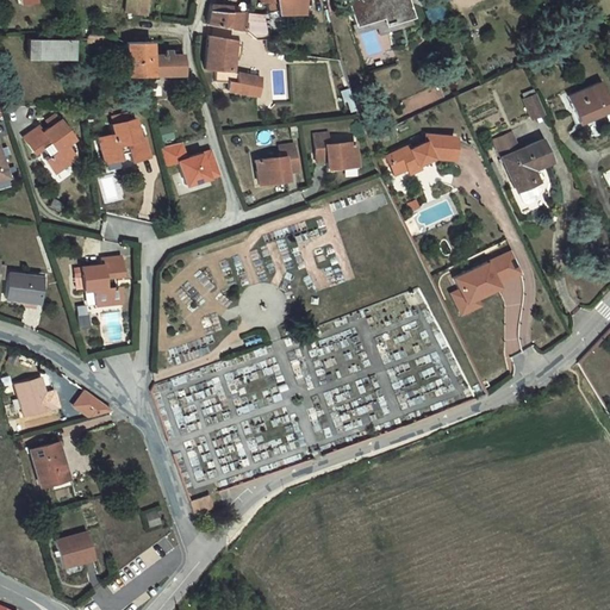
[(149,17),(150,0),(124,0),(123,14),(149,17)]
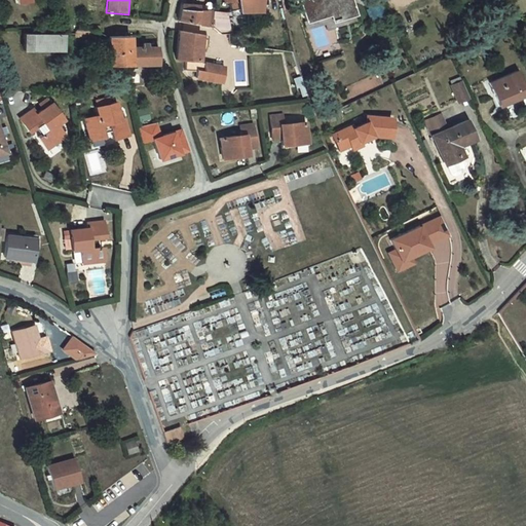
[(236,0),(237,7),(268,8),(267,0),(236,0)]
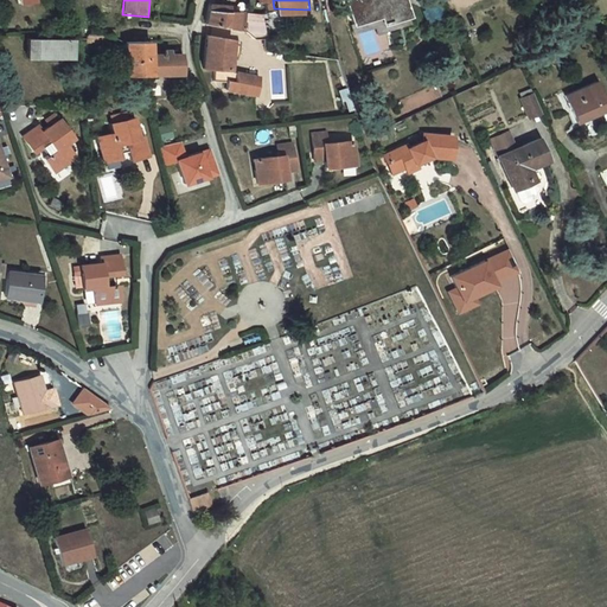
[(384,17),(387,25),(413,18),(406,0),(347,0),(356,25),(384,17)]
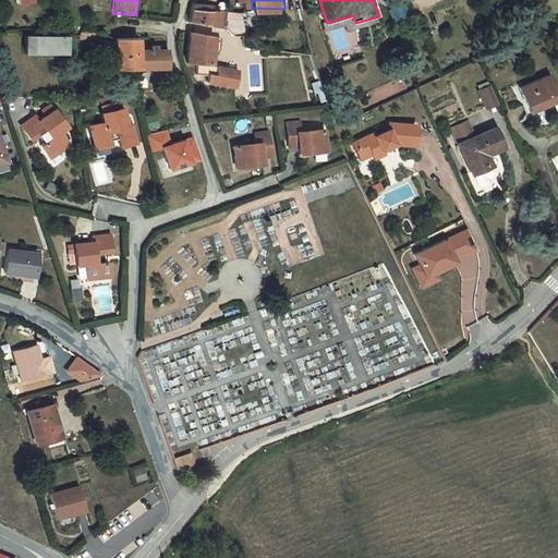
[(216,9),(196,8),(193,25),(229,29),(230,15),(216,13),(216,9)]
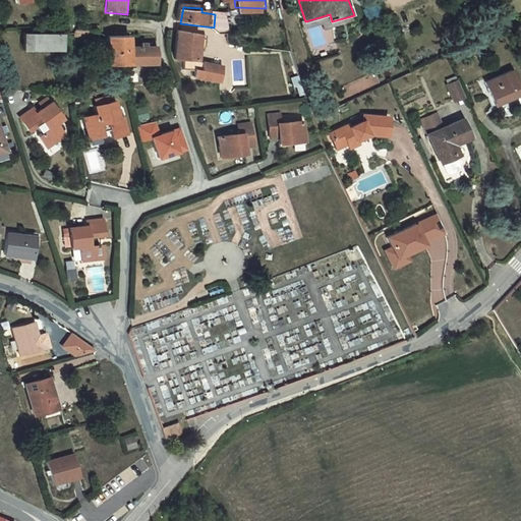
[(216,32),(227,34),(229,16),(215,14),(214,27),(216,32)]
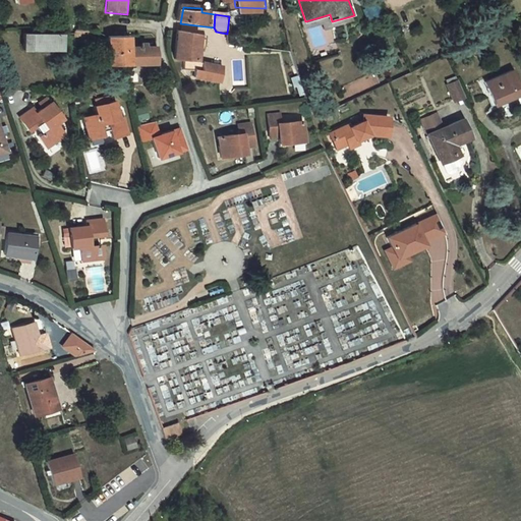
[(307,30),(310,29),(323,25),(325,32),(334,29),(332,21),(330,14),(305,21),(307,30)]
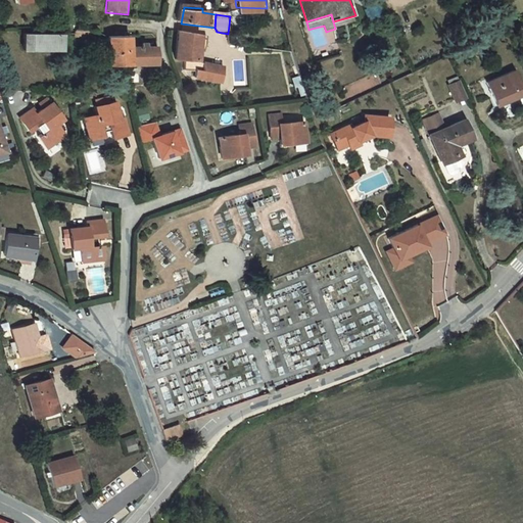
[(128,36),(113,35),(114,64),(128,63),(128,36)]
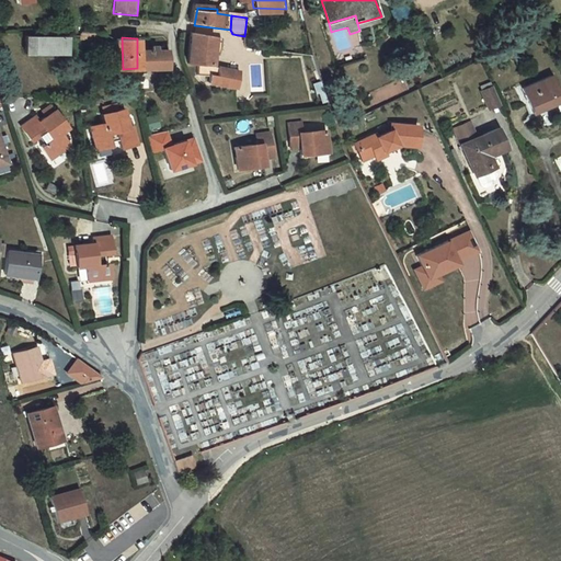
[(169,69),(170,52),(145,53),(145,39),(137,38),(137,68),(169,69)]
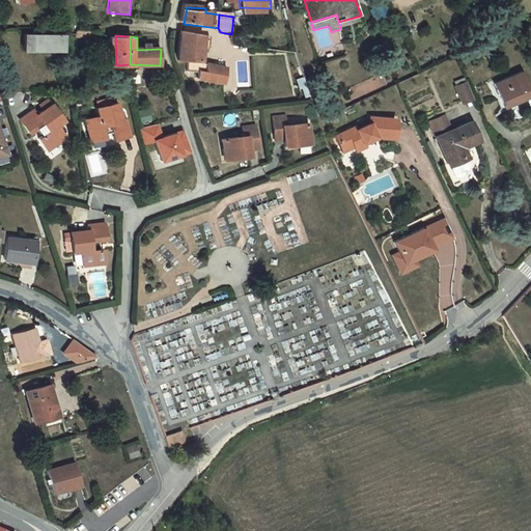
[(66,38),(28,38),(28,55),(66,55),(66,38)]
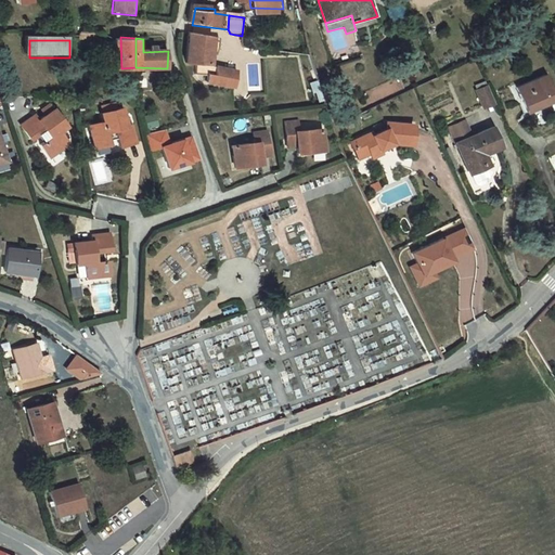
[(207,71),(192,69),(191,81),(204,82),(204,86),(235,89),(237,74),(211,71),(213,61),(215,61),(217,44),(190,42),(188,56),(208,59),(207,71)]
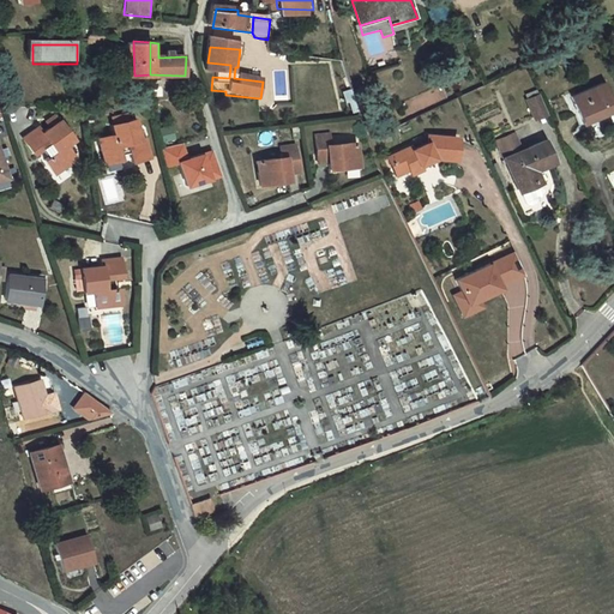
[(206,77),(212,77),(229,78),(230,65),(208,62),(206,77)]
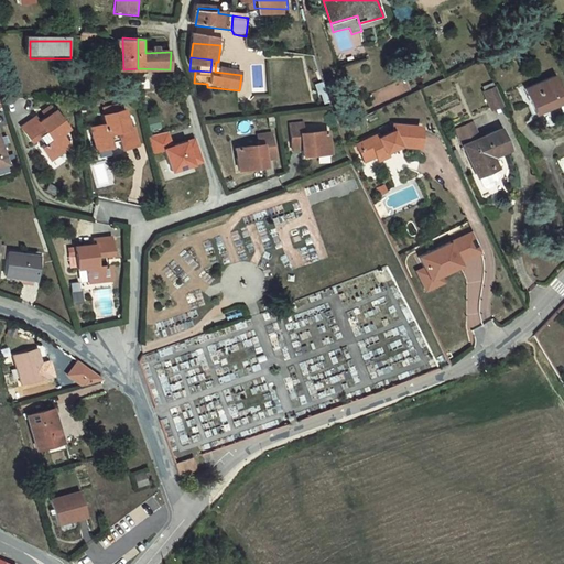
[(480,89),(488,110),(500,106),(492,85),(480,89)]
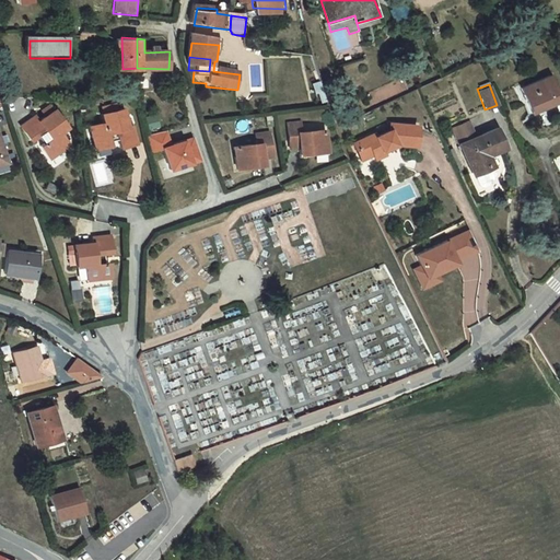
[(559,97),(557,90),(527,103),(538,128),(559,117),(559,97)]
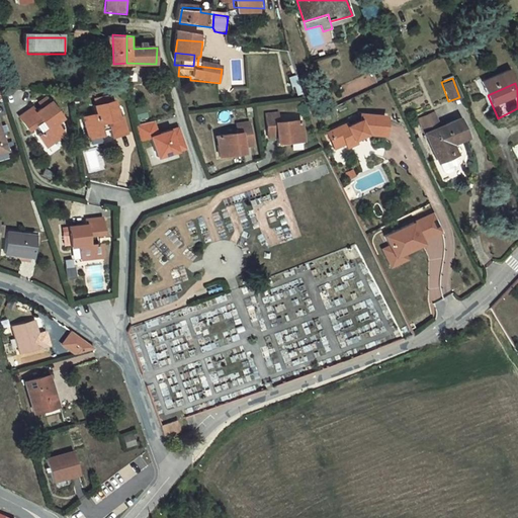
[(66,120),(53,102),(38,112),(34,107),(21,115),(30,128),(35,125),(37,127),(38,128),(41,130),(45,132),(46,135),(41,138),(49,148),(67,136),(60,125),(66,120)]
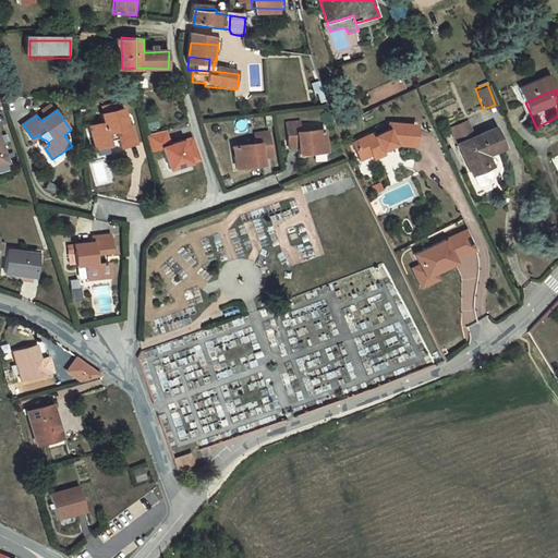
[(131,129),(124,111),(104,117),(106,125),(93,130),(99,153),(113,148),(112,145),(122,142),(124,149),(141,144),(135,128),(131,129)]
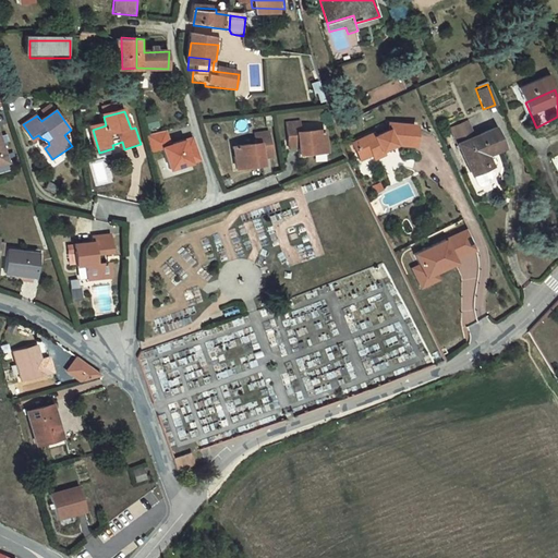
[(155,113),(145,116),(148,128),(158,125),(155,113)]
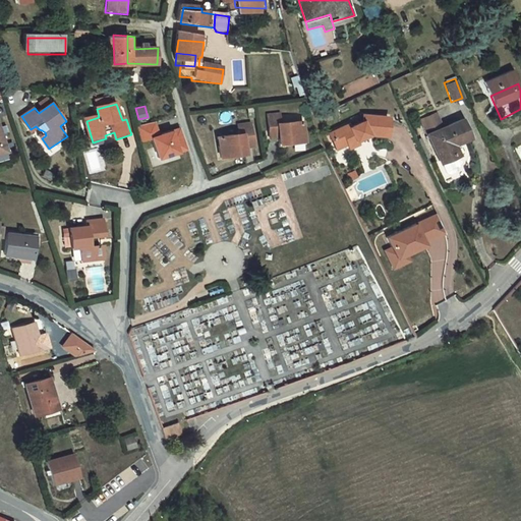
[(282,124),(281,115),(270,116),(273,139),(281,138),(282,146),(304,142),(302,122),(282,124)]
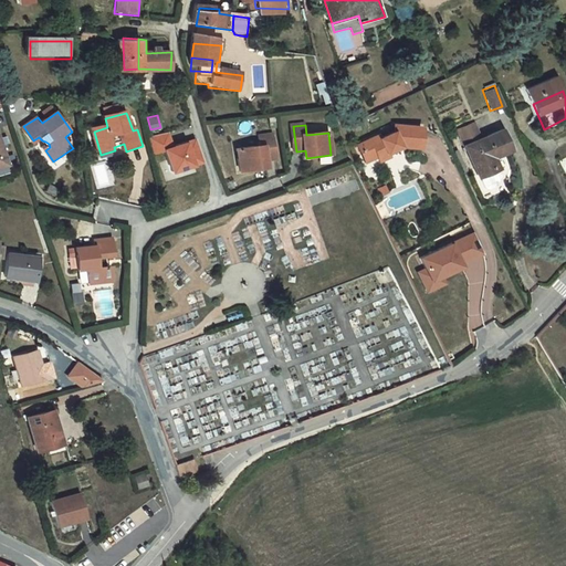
[(427,129),(398,127),(398,134),(384,139),(383,137),(360,146),(365,156),(369,155),(373,161),(381,157),(384,161),(392,157),(391,154),(406,147),(425,149),(427,129)]
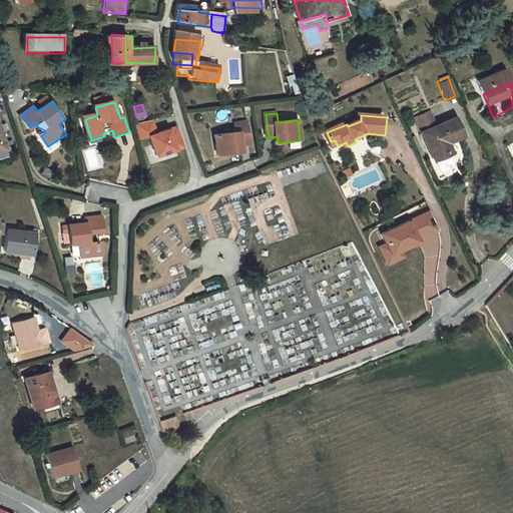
[(159,136),(155,120),(135,125),(139,140),(153,136),(159,158),(187,150),(180,130),(159,136)]
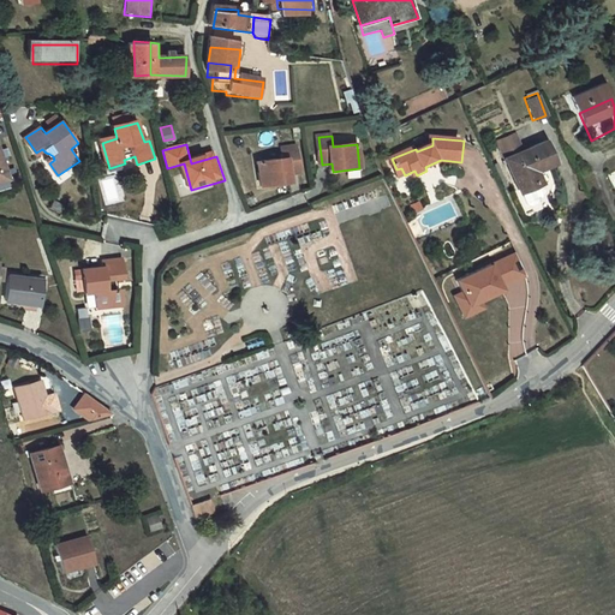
[(284,150),(285,160),(258,163),(262,189),(293,184),(292,175),(302,174),(298,148),(284,150)]
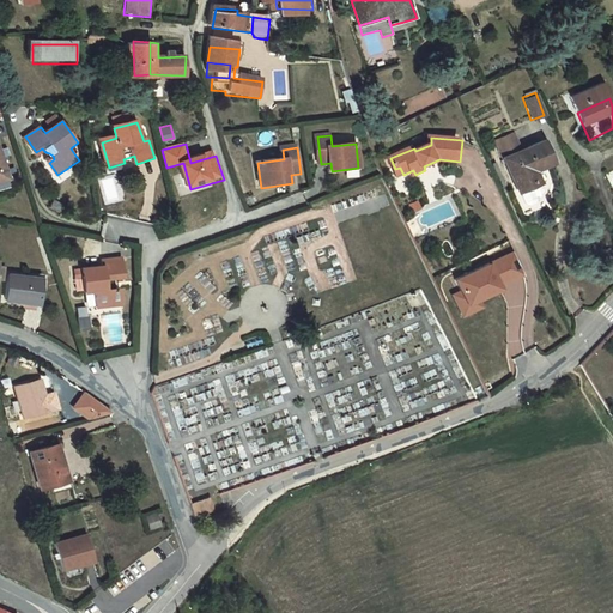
[(510,174),(525,207),(545,198),(541,187),(552,182),(542,159),(510,174)]
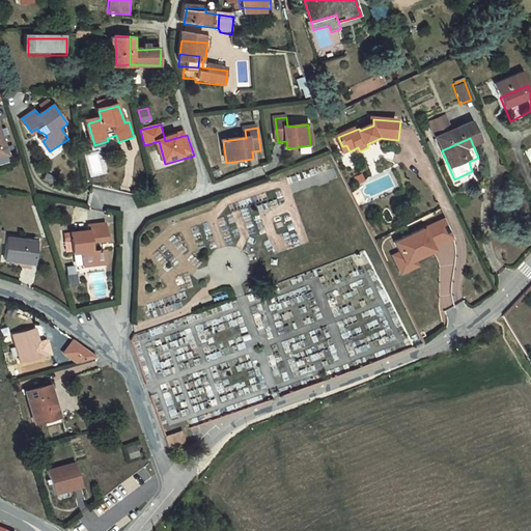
[(413,255),(452,240),(443,217),(390,239),(395,252),(389,254),(397,275),(417,267),(413,255)]
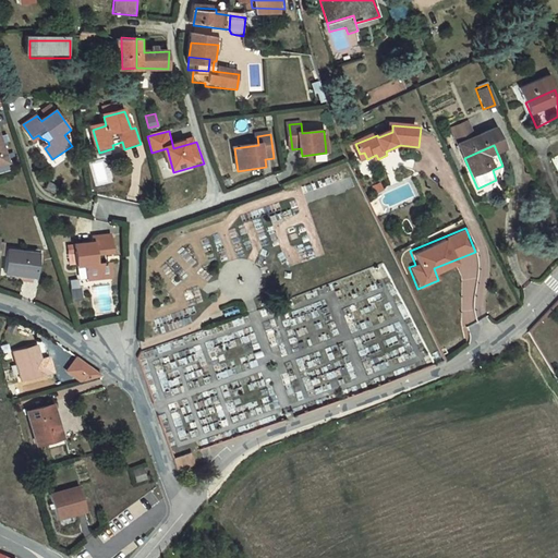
[(96,242),(77,245),(80,267),(87,266),(91,281),(112,279),(111,264),(107,264),(106,254),(114,253),(112,235),(95,238),(96,242)]
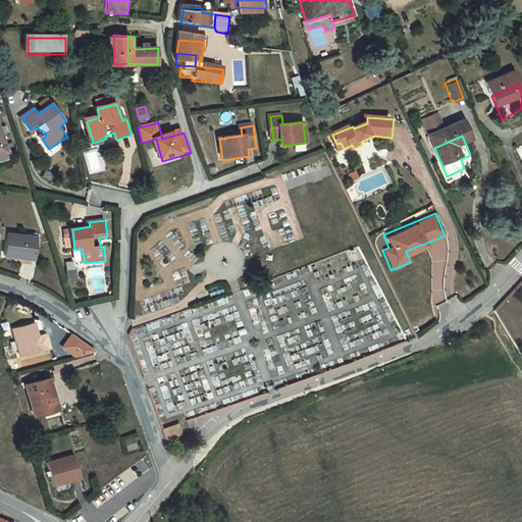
[(38,268),(39,245),(12,242),(10,263),(20,263),(20,267),(38,268)]
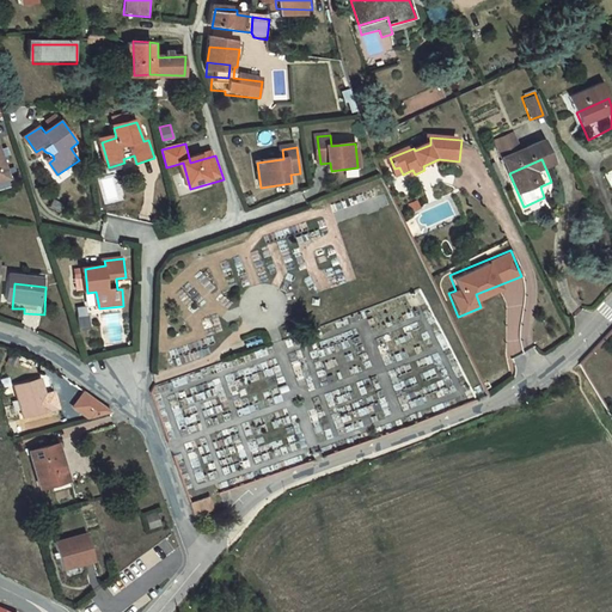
[(57,410),(53,390),(44,391),(42,381),(16,389),(24,420),(57,410)]
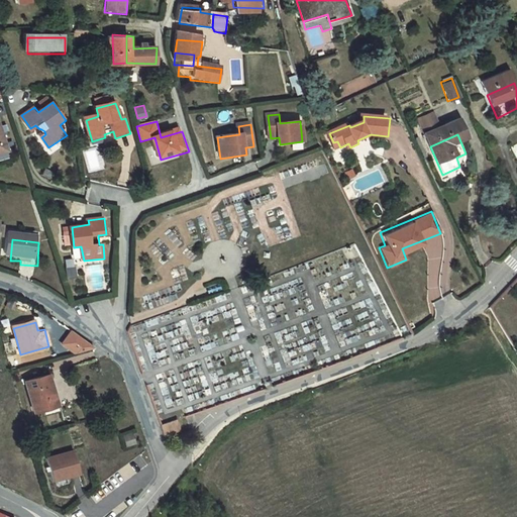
[(94,347),(71,330),(61,343),(75,353),(94,347)]
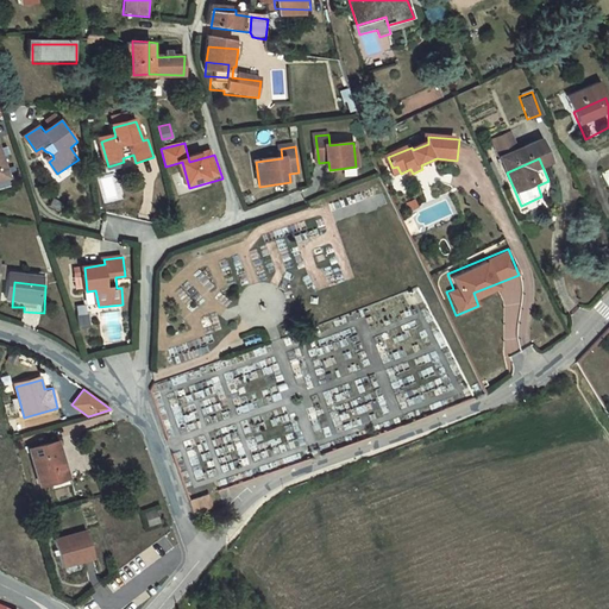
[(70,476),(60,443),(35,450),(43,483),(70,476)]
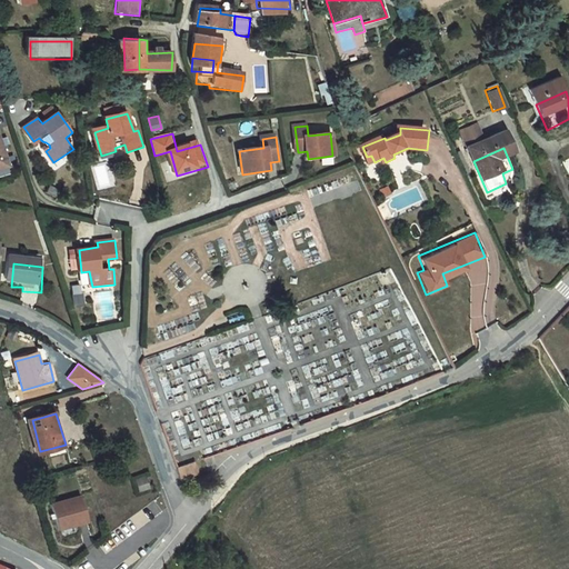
[(201,478),(197,466),(179,472),(183,485),(201,478)]
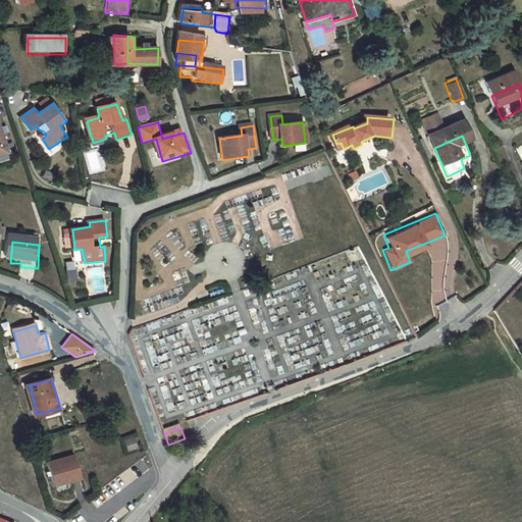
[(138,450),(128,454),(132,464),(141,462),(138,450)]
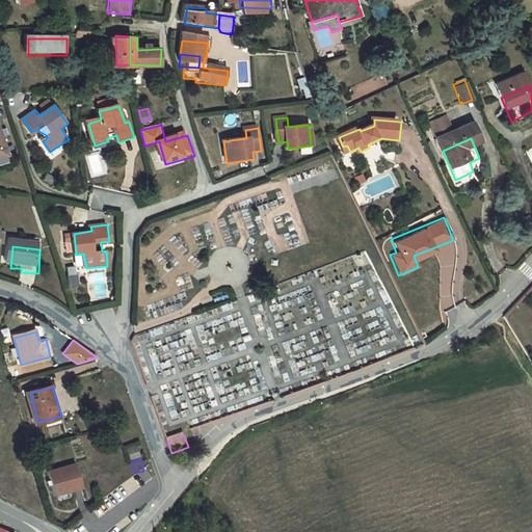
[(84,488),(78,467),(51,475),(57,497),(84,488)]
